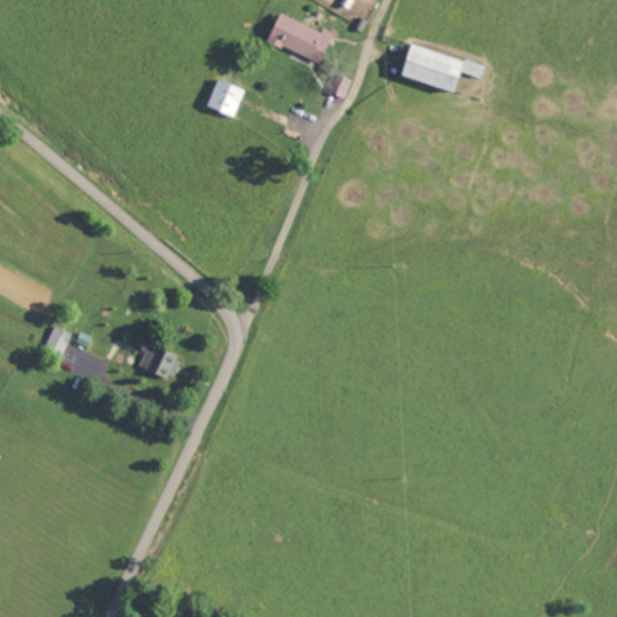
[(269,41),(321,63),(334,33),(325,29),(324,31),(281,13),(269,41)]
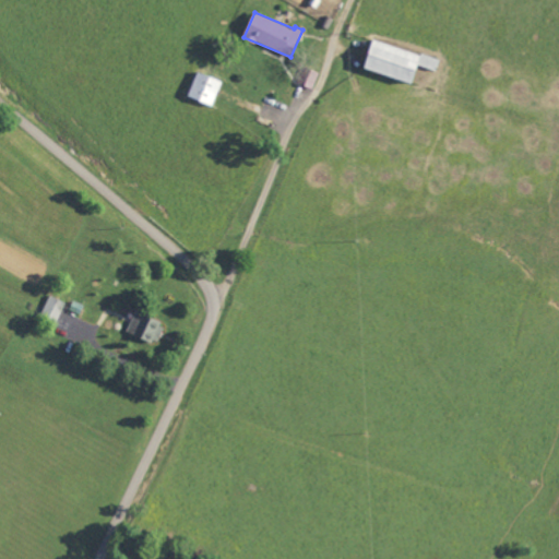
[(414,82),(418,66),(437,70),(440,59),(373,39),(365,68),(414,82)]
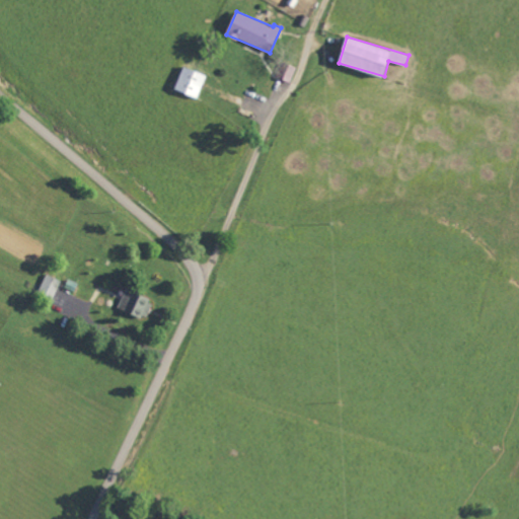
[(292,82),(297,68),(283,63),(278,78),(292,82)]
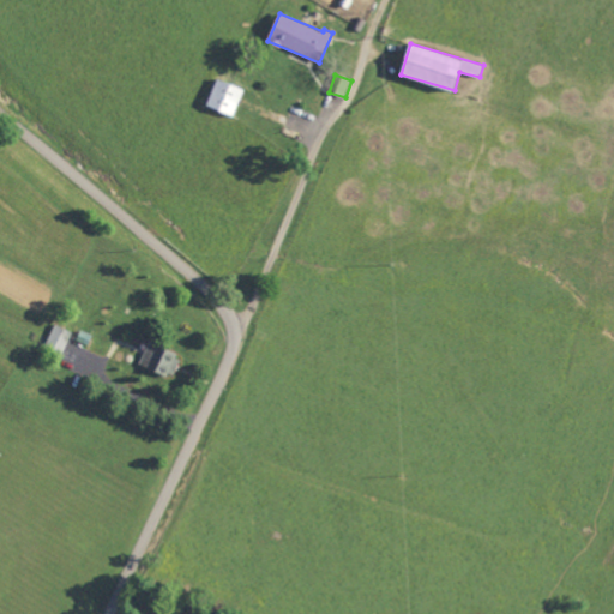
[(236,116),(245,88),(217,79),(209,108),(236,116)]
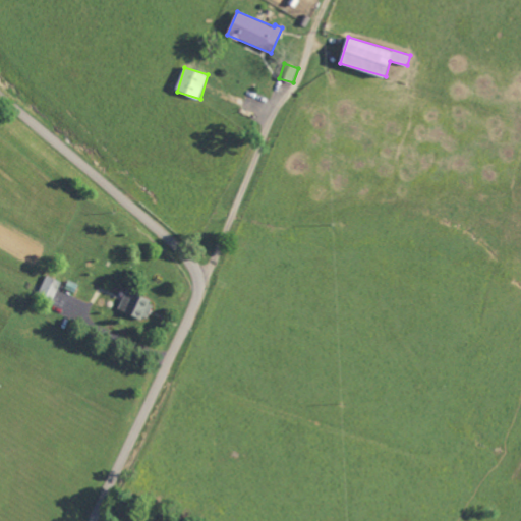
[(39,293),(52,301),(62,283),(48,276),(39,293)]
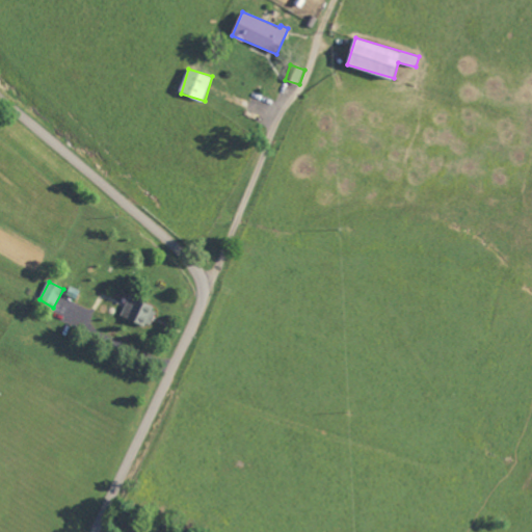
[(123,317),(151,327),(158,308),(129,297),(123,317)]
